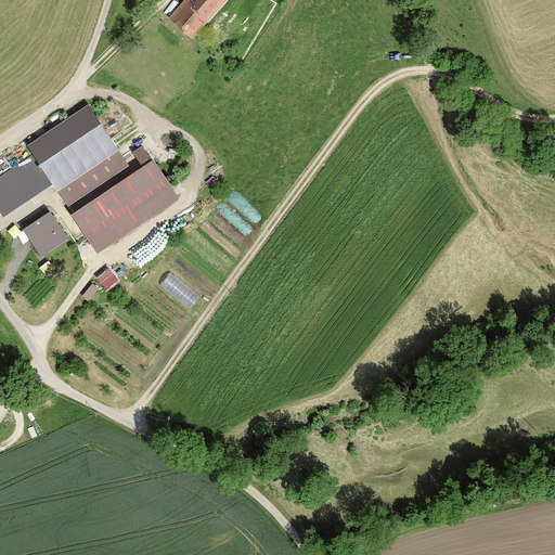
[(221,0),(186,0),(172,17),(192,35),(206,18),(221,0)]
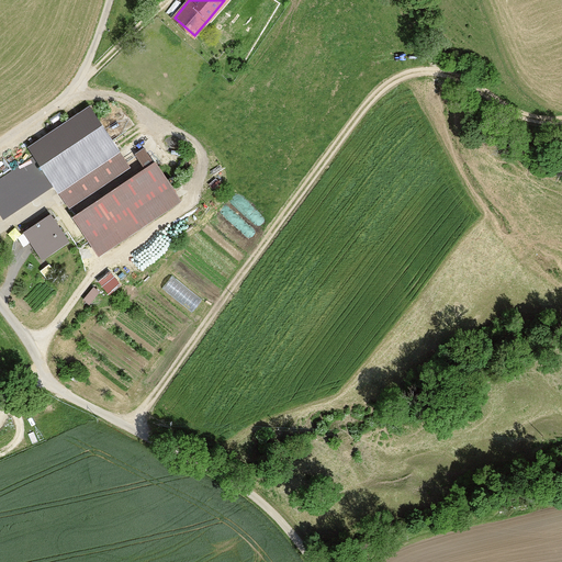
[(27,146),(34,156),(0,179),(0,209),(3,214),(52,182),(58,192),(120,150),(90,105),(27,146)]
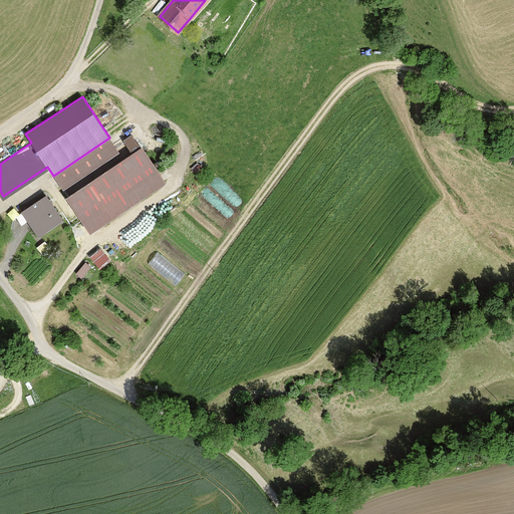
[(117,154),(106,138),(53,174),(64,189),(117,154)]
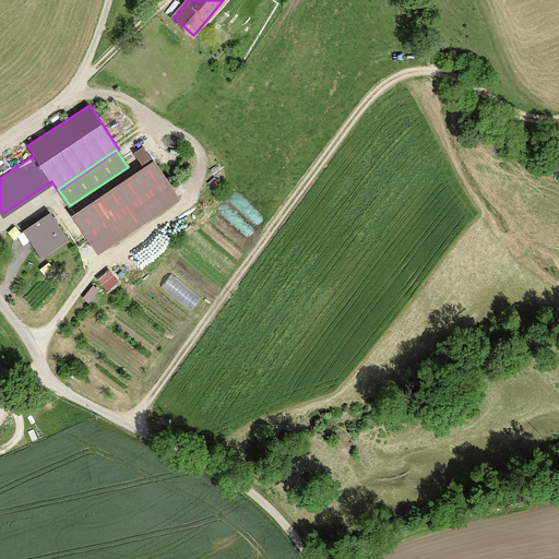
[(154,162),(74,215),(99,252),(179,199),(154,162)]
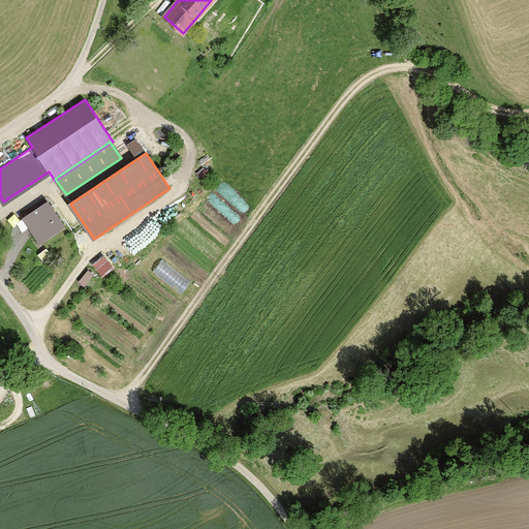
[(64,226),(48,201),(23,218),(39,243),(64,226)]
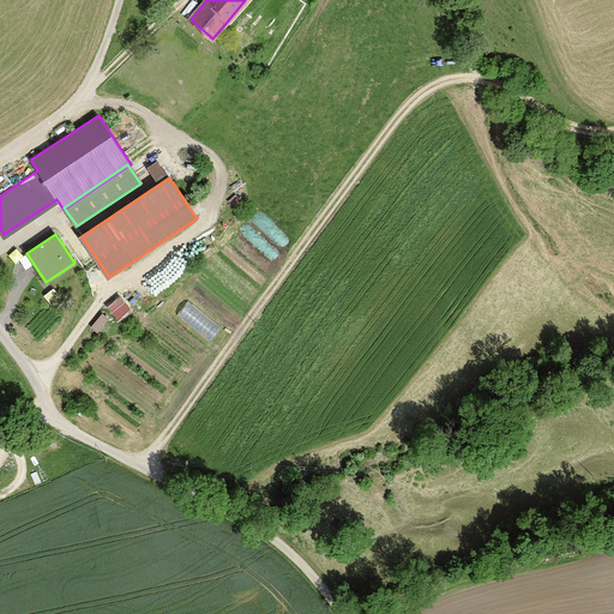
[(131,311),(120,296),(108,306),(119,320),(131,311)]
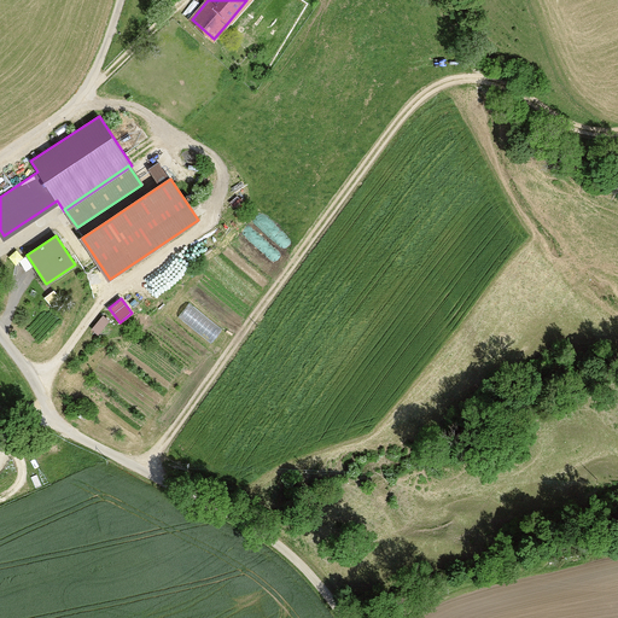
[(222,328),(190,303),(178,318),(210,343),(222,328)]
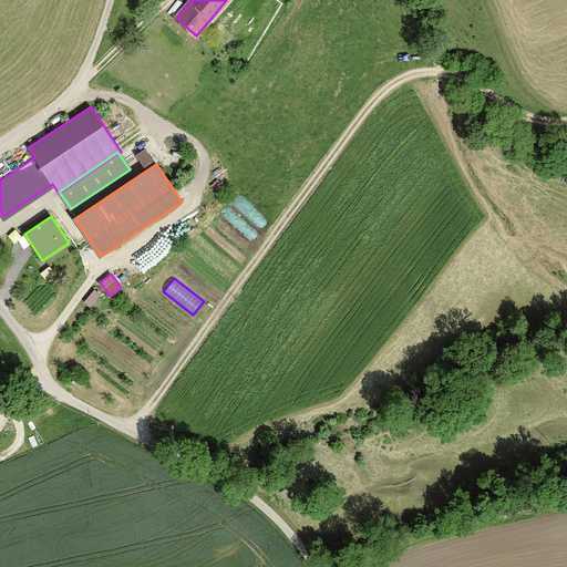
All buildings are outlined.
